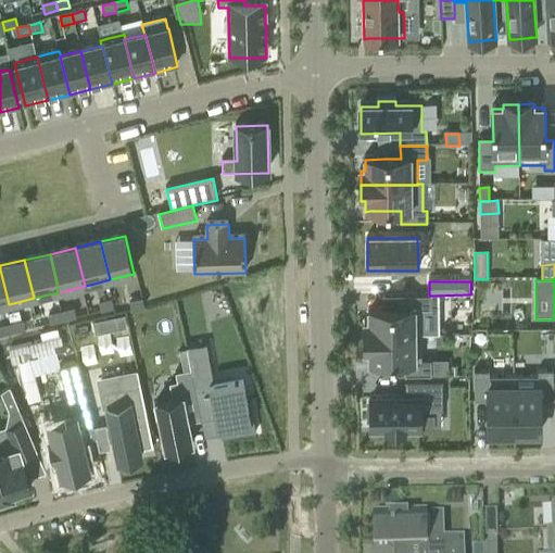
[(230,294),(198,298),(199,311),(187,313),(190,343),(235,339),(230,294)]
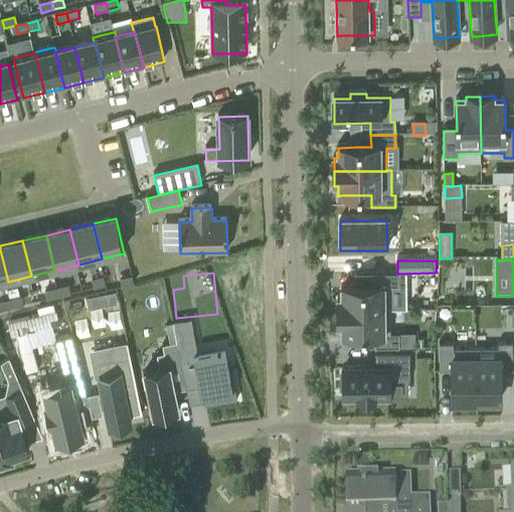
[(340,299),(338,299),(338,313),(390,312),(390,291),(389,289),(395,289),(399,289),(398,276),(374,276),(374,278),(375,288),(342,289),(342,297),(342,298),(342,299),(340,299)]
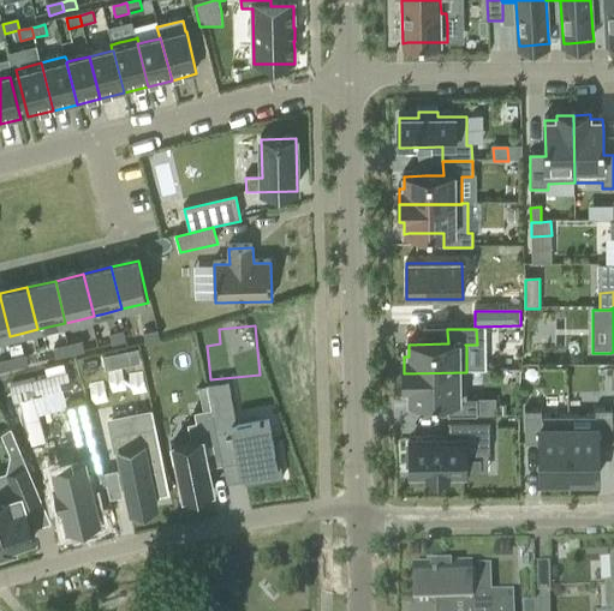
[(160,341),(159,331),(144,335),(144,339),(147,345),(154,343),(160,341)]
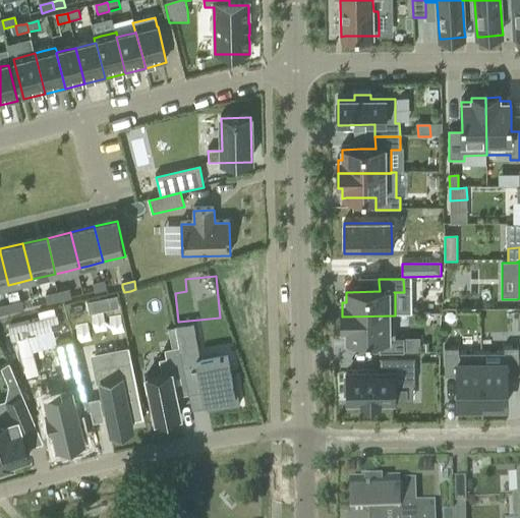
[(107,290),(105,282),(94,285),(96,293),(97,293),(102,292),(107,290)]
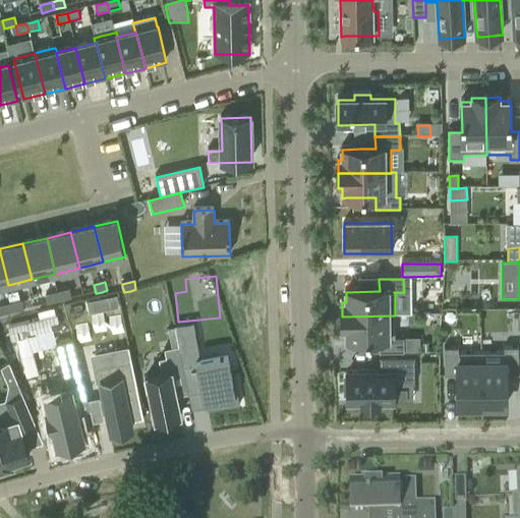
[(71,299),(69,291),(58,294),(60,302),(66,300),(71,299)]
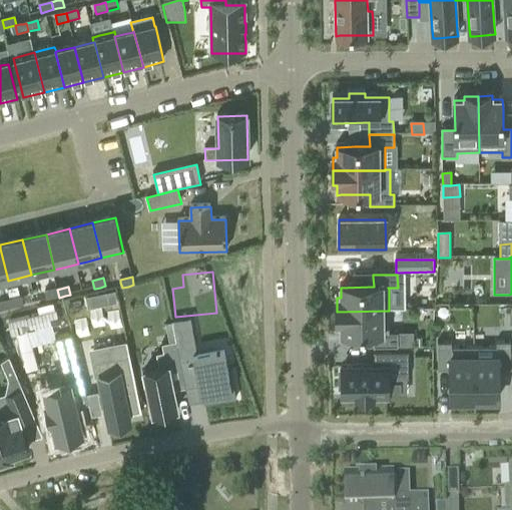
[(59,298),(57,290),(45,293),(47,300),(52,299),(59,298)]
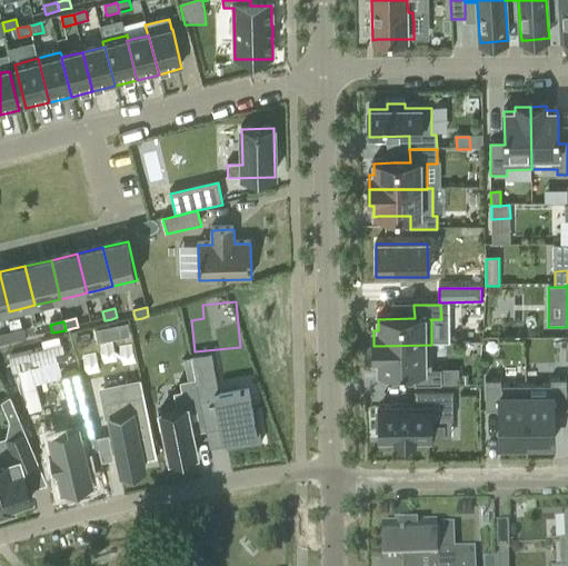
[(128,326),(116,329),(118,341),(130,338),(128,326)]
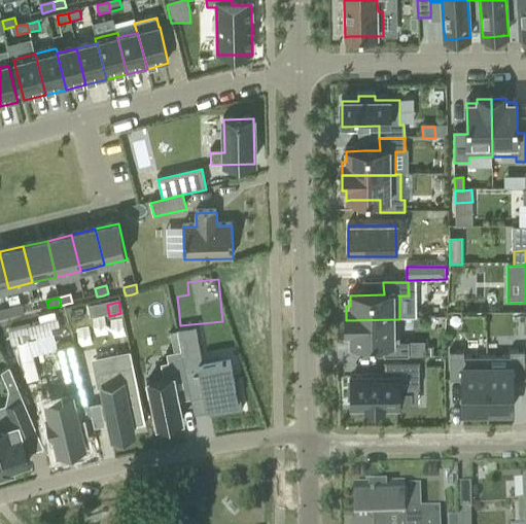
[(25,314),(23,306),(10,309),(12,317),(18,316),(25,314)]
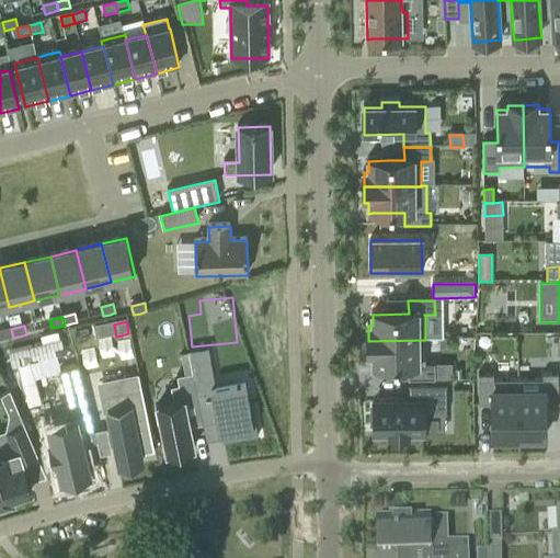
[(13,338),(11,329),(0,331),(0,339),(0,341),(8,339),(13,338)]
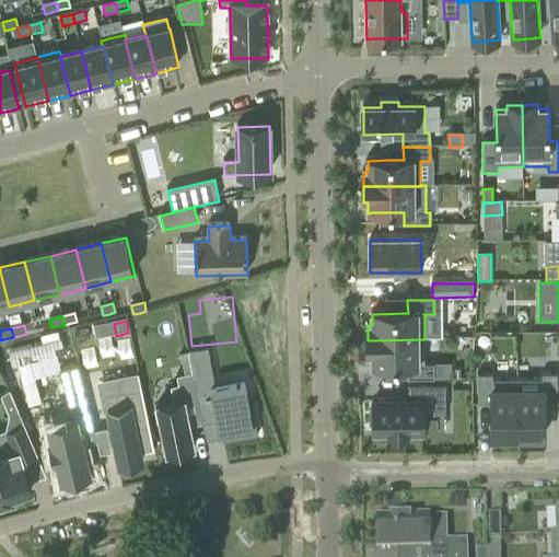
[(424,339),(368,340),(368,356),(371,356),(372,356),(372,358),(372,367),(387,367),(408,366),(408,367),(408,381),(434,381),(434,366),(430,366),(424,366),(424,362),(424,339)]
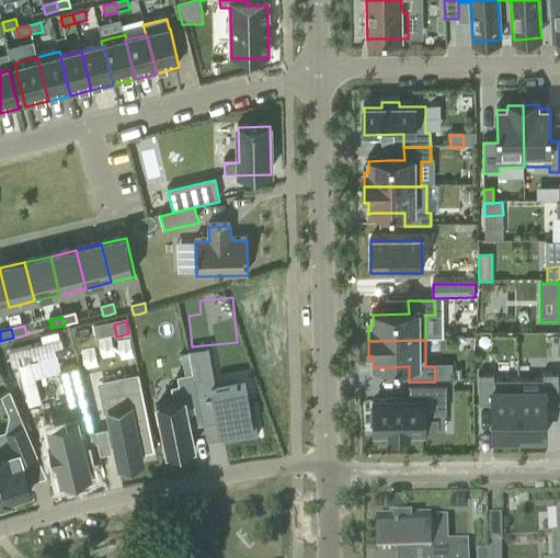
[(209,349),(189,352),(189,353),(193,374),(204,425),(220,422),(220,423),(224,441),(225,444),(259,439),(252,403),(251,403),(249,403),(246,383),(216,387),(215,384),(209,349)]
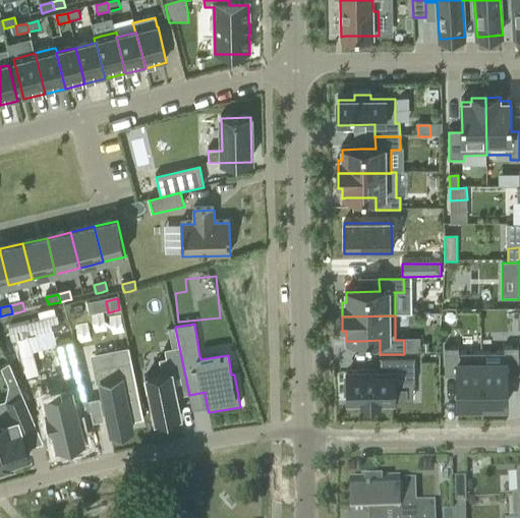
[(175,328),(168,330),(172,349),(179,347),(175,328)]
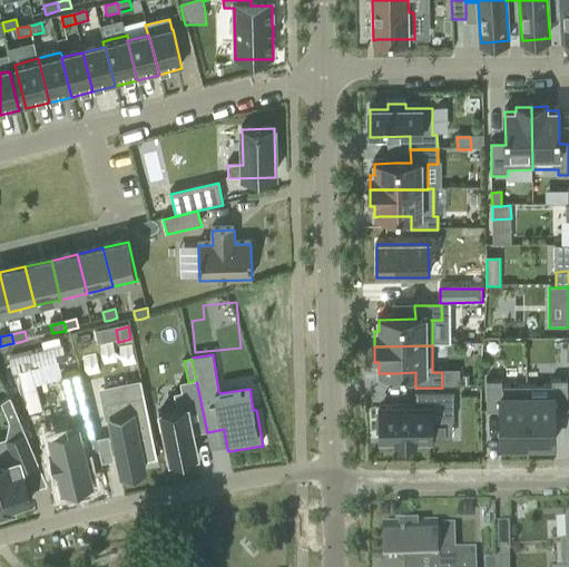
[(74,429),(49,436),(54,453),(51,455),(56,473),(59,473),(64,491),(69,490),(69,494),(82,490),(81,487),(94,484),(86,453),(99,450),(80,373),(61,379),(74,429)]
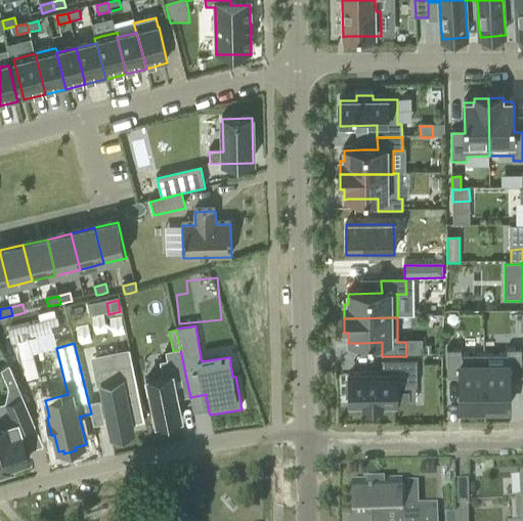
[(148,384),(145,384),(148,397),(150,397),(157,425),(159,424),(160,427),(173,424),(172,422),(182,420),(178,400),(190,397),(180,349),(173,351),(166,352),(168,361),(160,362),(163,378),(147,381),(148,384)]
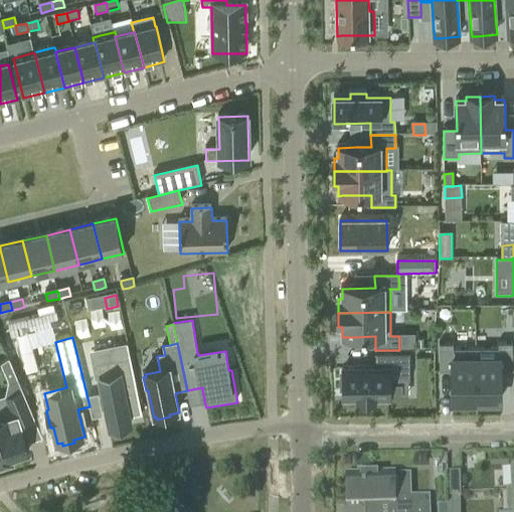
[(499,349),(476,350),(477,402),(501,402),(500,375),(500,372),(513,371),(513,344),(499,344),(499,348),(499,349)]
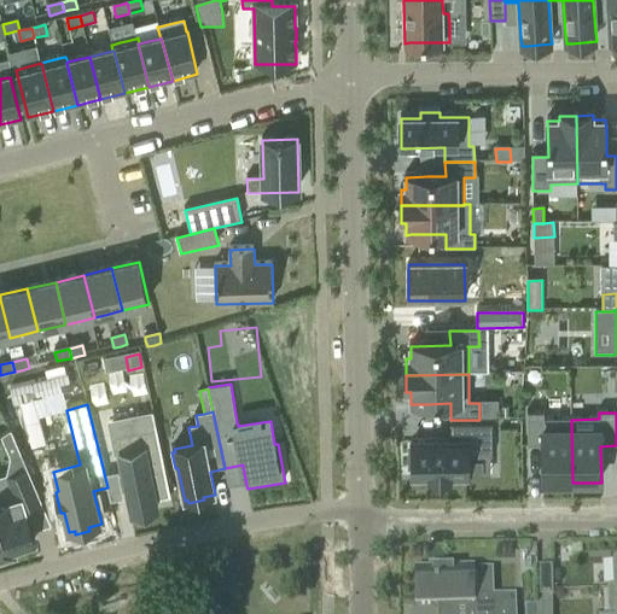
[(545,414),(528,414),(528,446),(543,446),(543,484),(572,483),(571,420),(545,420),(545,414)]
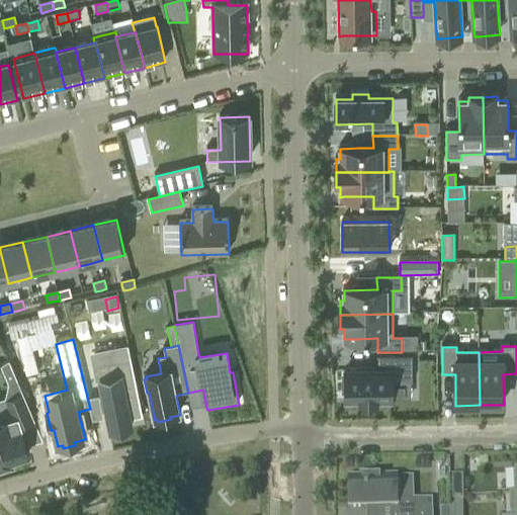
[(392,402),(392,383),(413,383),(412,356),(377,357),(378,371),(346,372),(346,377),(343,377),(343,394),(346,394),(346,403),(362,402),(362,405),(375,405),(375,402),(392,402)]
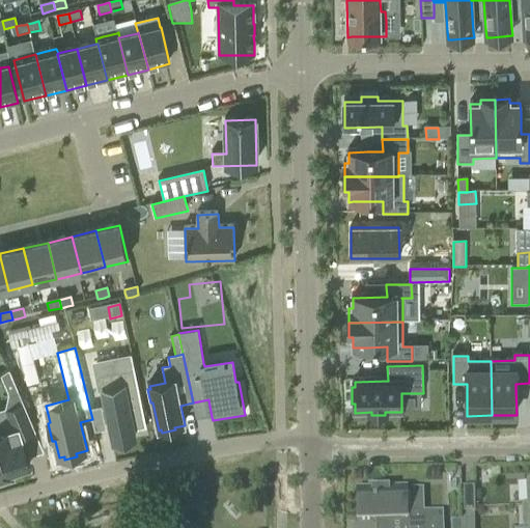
[(120,372),(100,377),(103,392),(103,393),(113,444),(136,439),(134,432),(147,428),(136,373),(135,369),(120,372)]
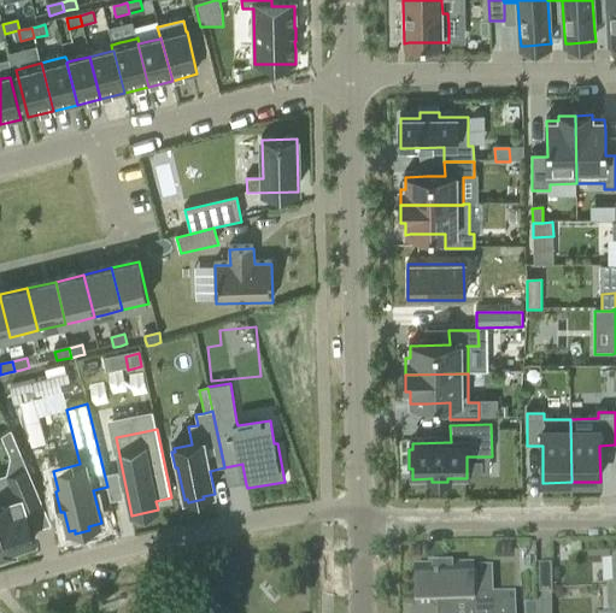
[(11,431),(1,437),(12,461),(23,457),(11,431)]
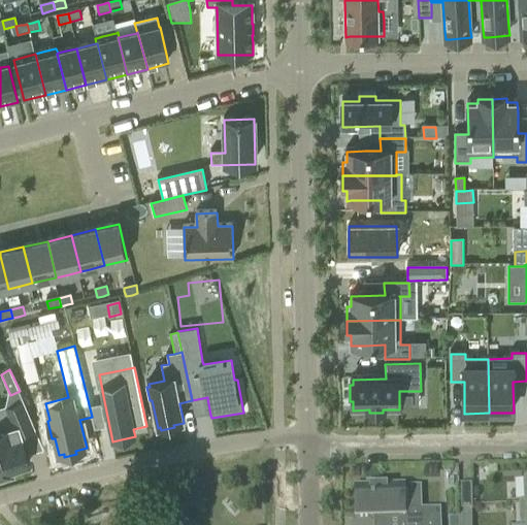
[(0,479),(13,474),(12,471),(12,470),(14,469),(30,464),(28,456),(23,439),(21,435),(24,434),(35,429),(24,402),(10,408),(6,411),(6,408),(4,408),(0,409),(0,479)]
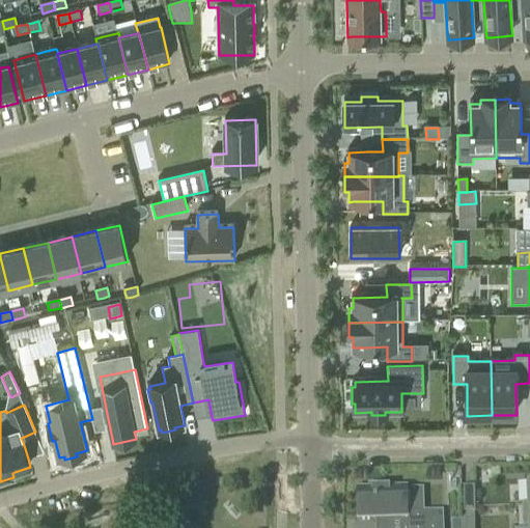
[(407,508),(406,495),(389,495),(389,490),(369,491),(369,496),(356,496),(357,525),(399,524),(399,527),(443,527),(443,517),(407,518),(407,508)]
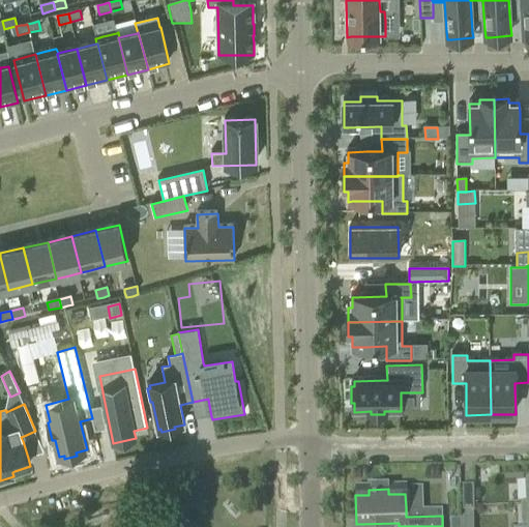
[(474,517),(473,492),(461,492),(461,518),(474,517)]
